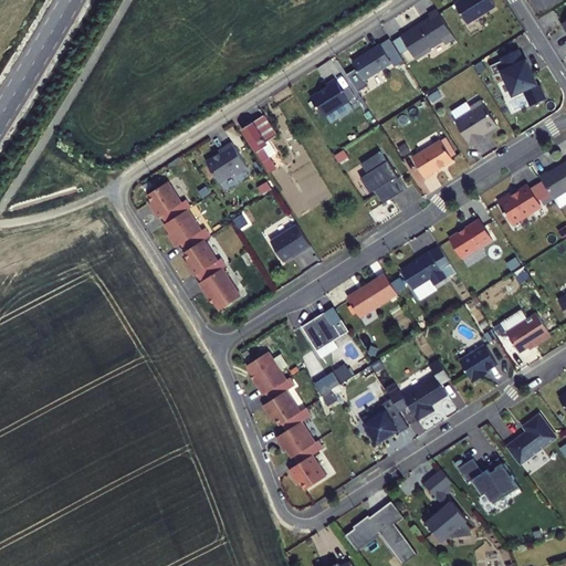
[(460,0),(454,3),(468,23),(495,6),(491,0),(460,0)]
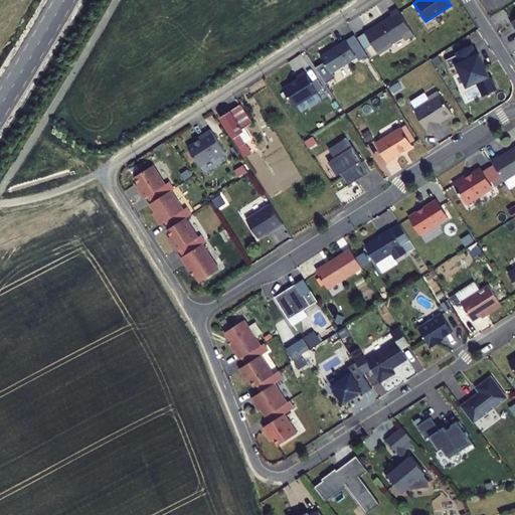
[(405,40),(413,34),(397,9),(391,13),(390,13),(392,16),(365,33),(378,54),(392,45),(391,44),(403,36),(405,40)]
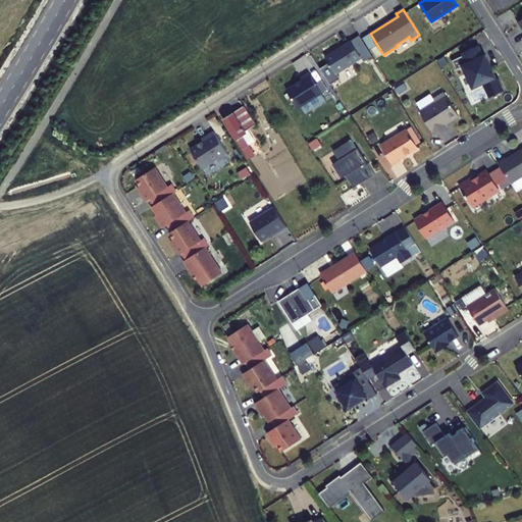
[(338,50),(334,53),(333,52),(332,52),(324,57),(335,74),(362,58),(351,41),(337,49),(338,50)]
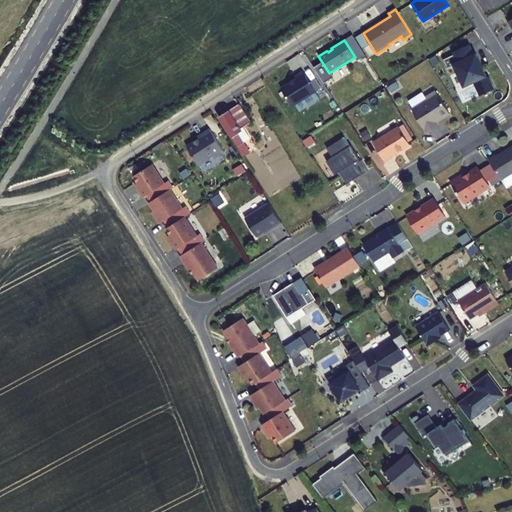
[(469,45),(453,52),(454,54),(443,59),(447,68),(454,64),(464,86),(486,76),(476,54),(474,55),(469,45)]
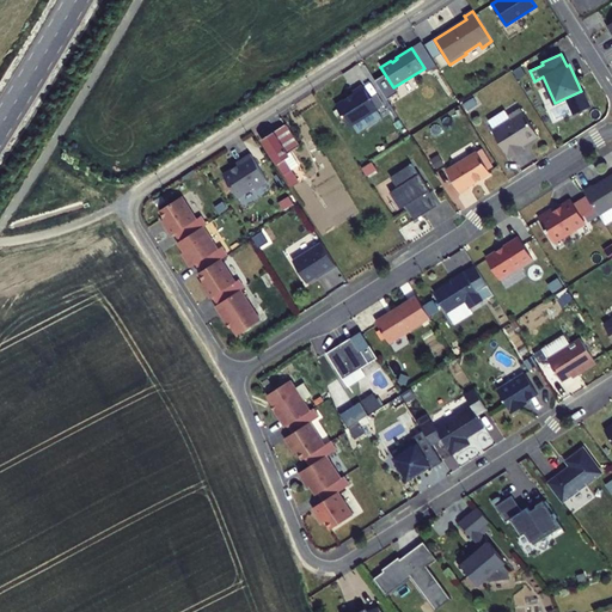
[(352,126),(377,109),(362,86),(353,92),(354,93),(352,96),(353,96),(347,101),(346,99),(336,105),(348,124),(352,126)]
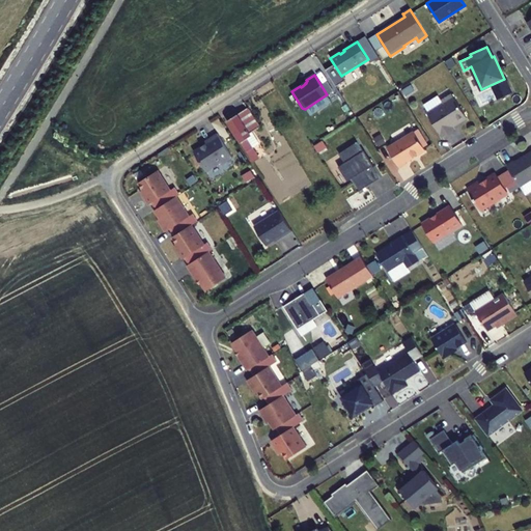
[(451,126),(456,122),(458,123),(467,118),(452,94),(442,101),(443,103),(426,113),(442,138),(454,130),(451,126)]
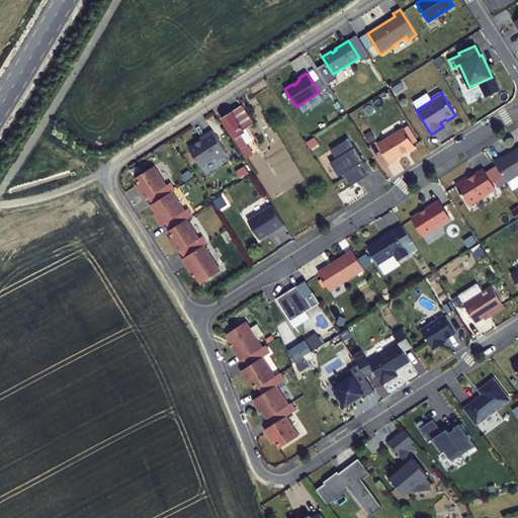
[(253,155),(246,144),(253,140),(246,128),(254,123),(243,104),(222,118),(247,159),(253,155)]
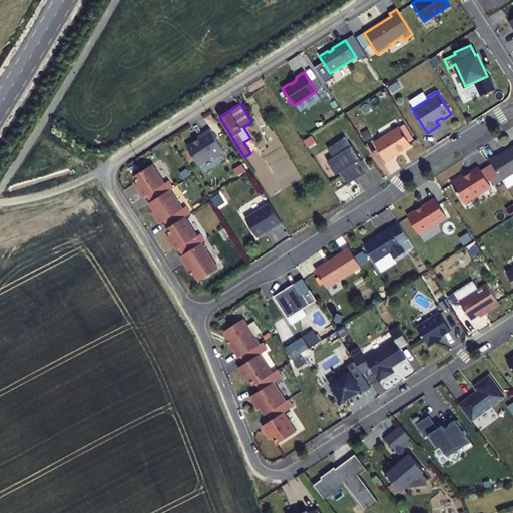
[(400,127),(374,143),(386,162),(393,157),(392,156),(411,145),(400,127)]
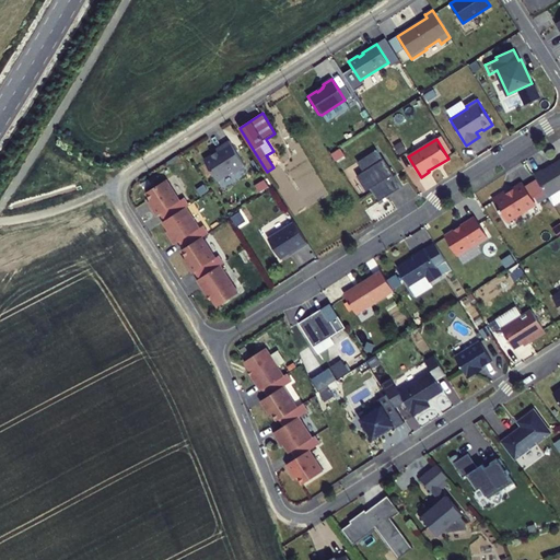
[(234,174),(245,166),(229,141),(216,150),(217,152),(203,161),(217,181),(233,171),(234,174)]
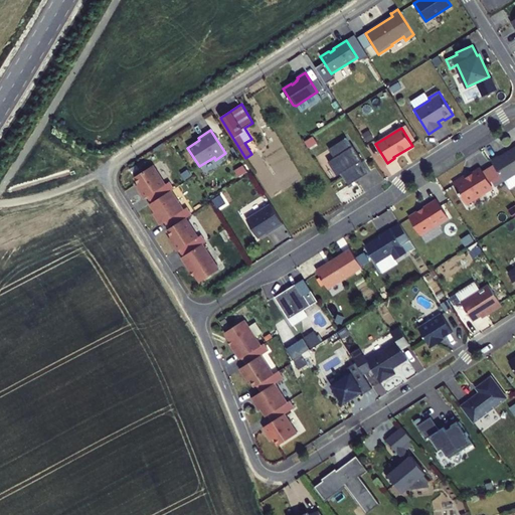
[(346,138),(329,149),(334,158),(328,162),(337,176),(342,173),(349,185),(368,173),(361,161),(362,160),(353,146),(352,147),(346,138)]
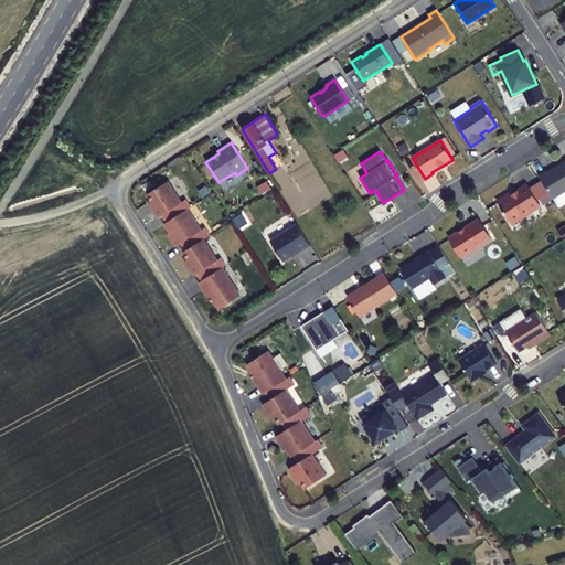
[(547,171),(539,177),(541,180),(548,192),(553,199),(564,191),(564,161),(547,172),(547,171)]
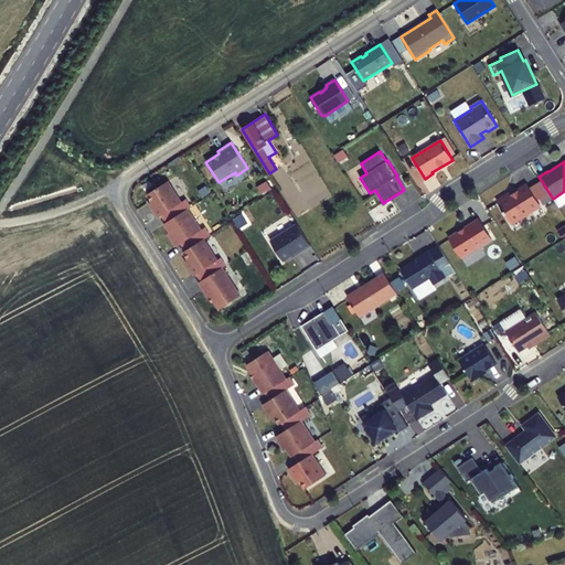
[(541,180),(530,188),(536,199),(548,192),(541,180)]
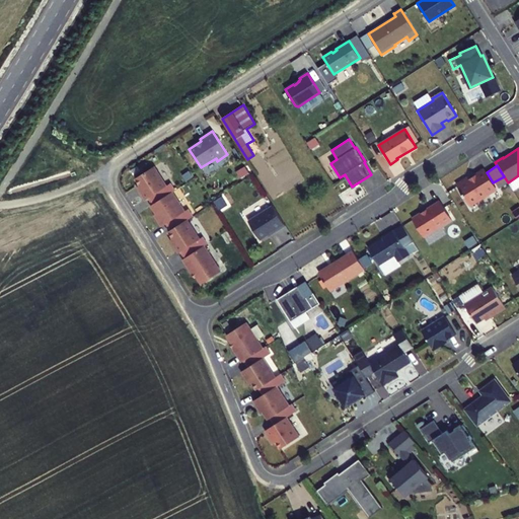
[(172,192),(175,190),(171,182),(166,186),(154,166),(136,178),(143,191),(141,193),(146,200),(148,198),(153,205),(172,192)]
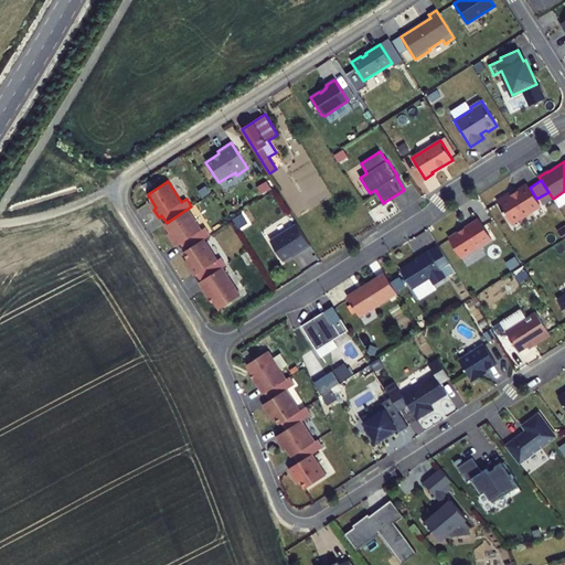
[(510,192),(497,201),(510,223),(525,213),(526,215),(536,210),(535,208),(540,204),(536,199),(530,188),(526,184),(516,191),(518,192),(512,195),(510,192)]
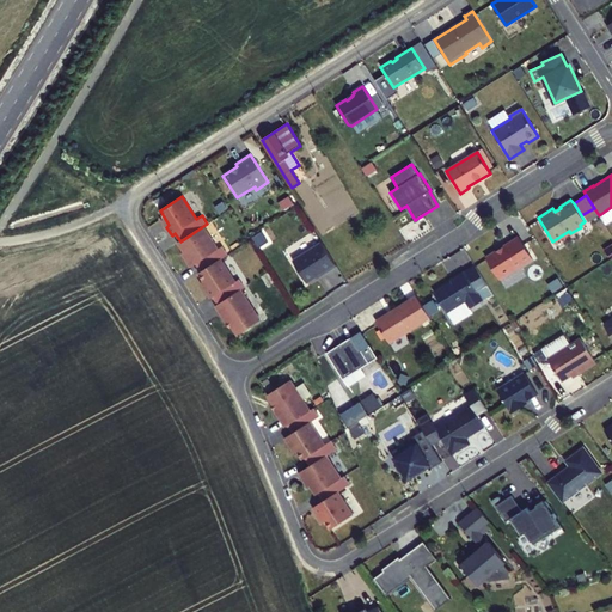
[(221,258),(227,255),(222,246),(218,249),(203,226),(181,242),(178,243),(188,257),(185,258),(191,268),(196,264),(201,271),(215,263),(221,258)]
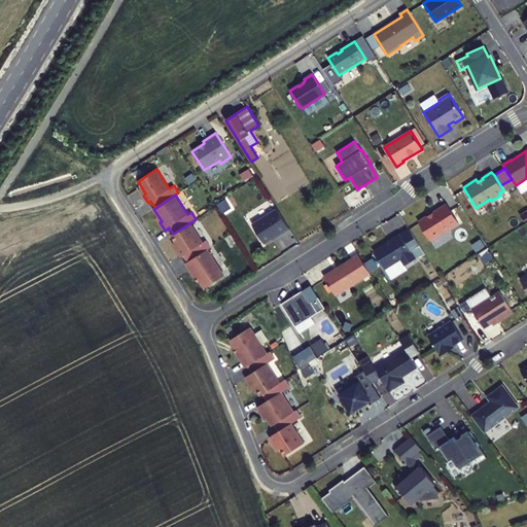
[(430,241),(458,222),(447,204),(432,213),(433,214),(428,217),(427,216),(419,222),(430,241)]
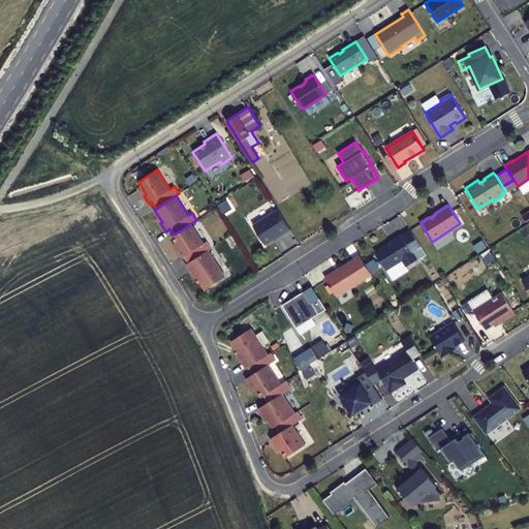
[(291,229),(278,210),(253,225),(266,245),(278,237),(279,238),(291,229)]
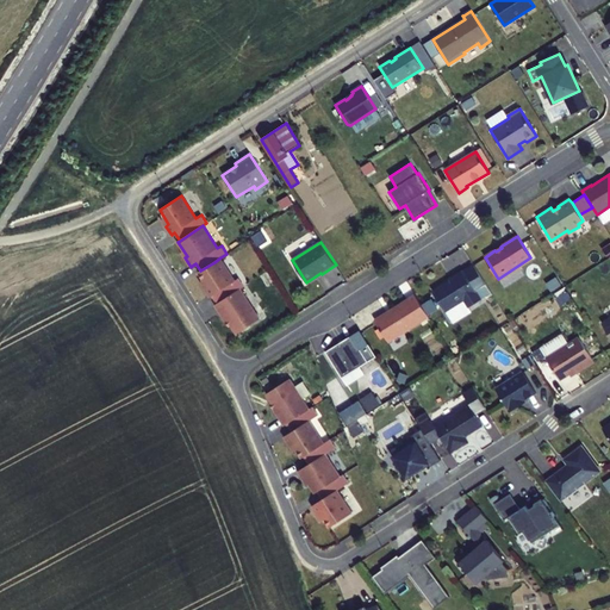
[(241,288),(244,286),(238,278),(235,280),(221,257),(215,262),(200,271),(198,272),(207,286),(205,288),(210,298),(212,296),(217,304),(241,288)]
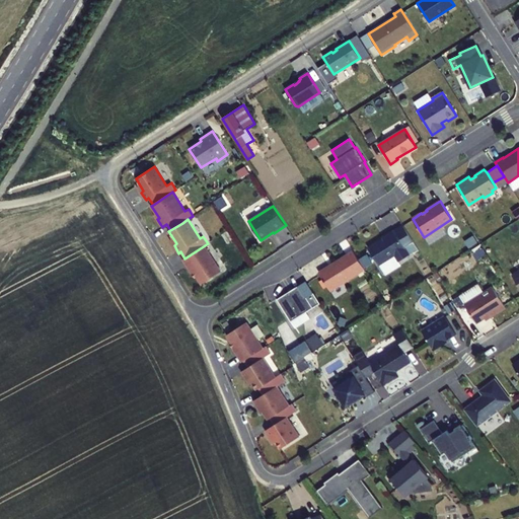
[(398,262),(410,254),(393,230),(386,235),(387,236),(368,248),(379,266),(394,255),(398,262)]
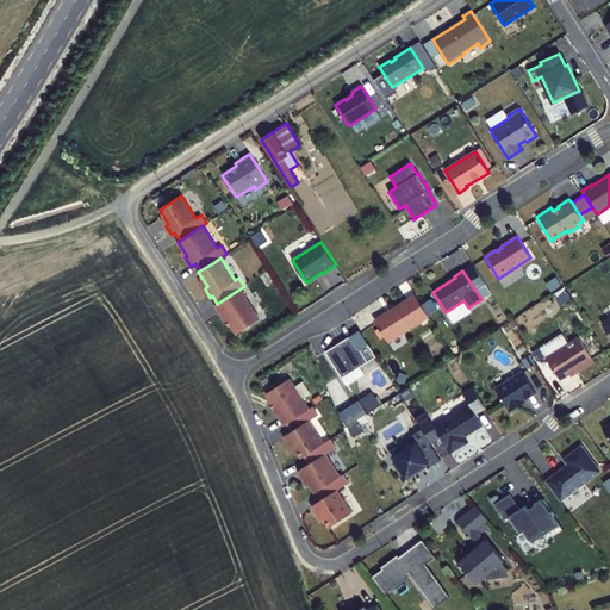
[(217,304),(216,305),(226,322),(229,321),(237,335),(260,319),(241,288),(217,304)]
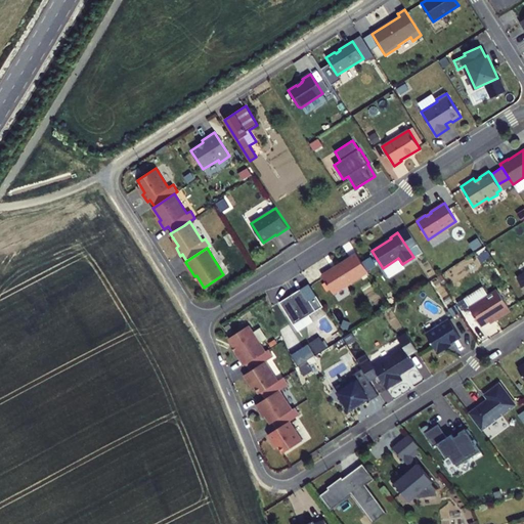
[(334,294),(368,272),(356,254),(321,275),(334,294)]
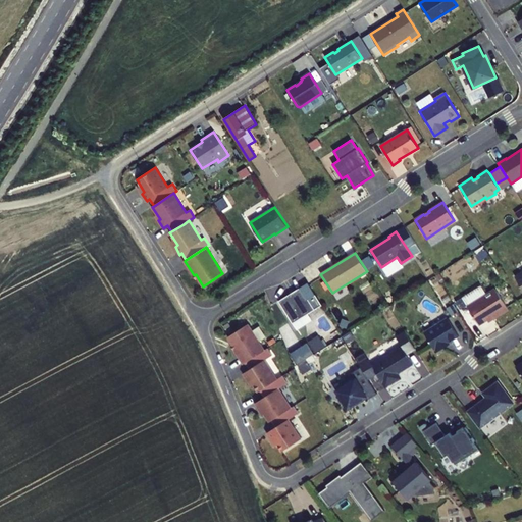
[(278,301),(293,324),(315,310),(308,299),(301,288),(278,301)]
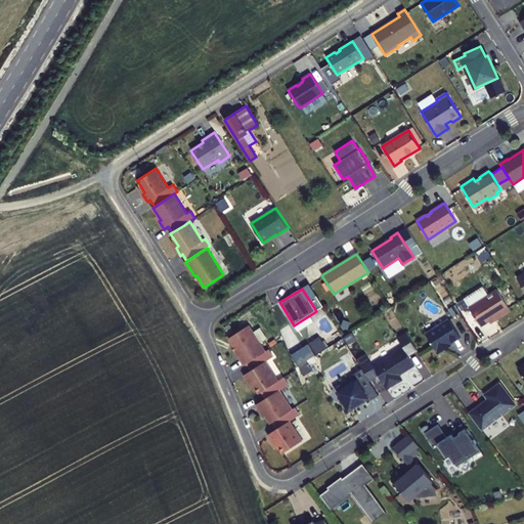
[(497,290),(469,307),(481,326),(493,318),(495,320),(511,311),(497,290)]
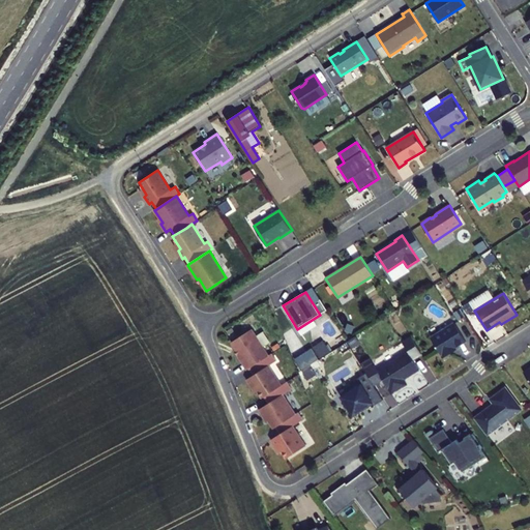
[(320,299),(313,303),(320,315),(327,311),(320,299)]
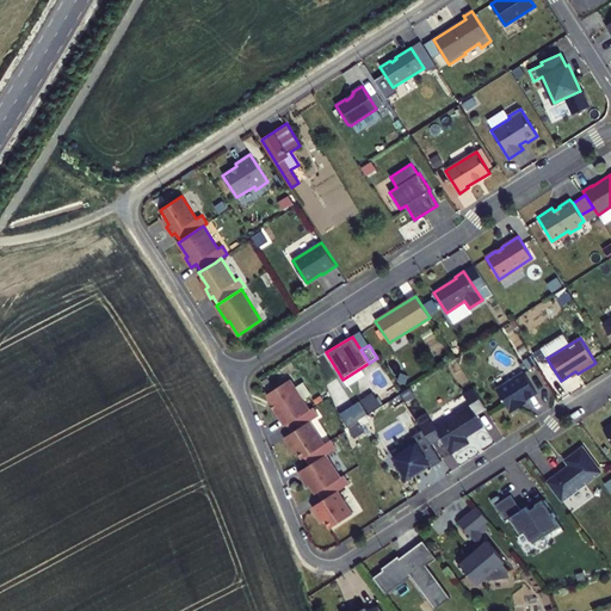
[(524,372),(497,390),(511,413),(522,406),(520,403),(537,394),(524,372)]
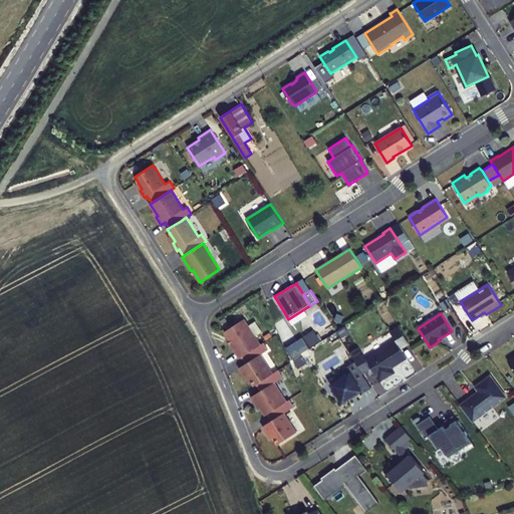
[(231,344),(240,358),(242,357),(261,345),(244,319),(225,331),(232,343),(231,344)]
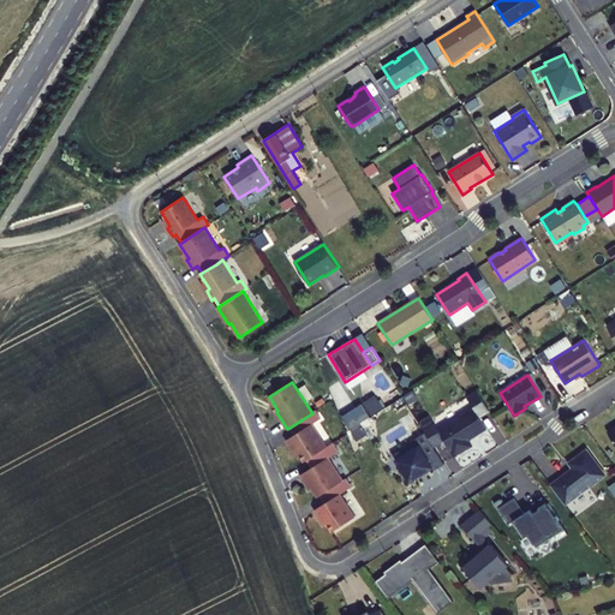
[(489,411),(477,390),(467,398),(473,408),(439,431),(454,457),(472,446),(469,440),(487,429),(479,417),(489,411)]
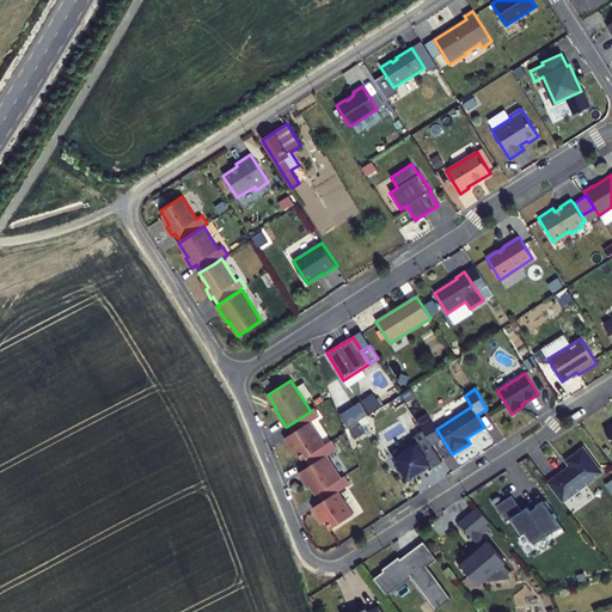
[(311,411),(288,426),(293,433),(286,438),(291,447),(294,445),(304,459),(305,458),(325,446),(311,423),(319,417),(314,409),(311,411)]
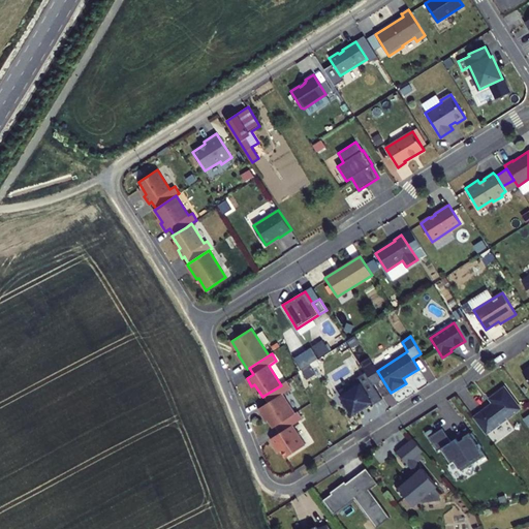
[(361,383),(366,392),(374,386),(373,384),(366,372),(356,377),(361,383)]
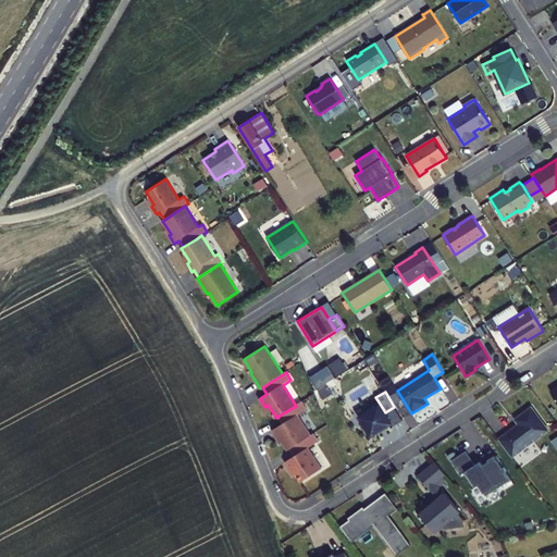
[(296,406),(277,417),(282,423),(272,430),(277,438),(280,437),(288,450),(289,449),(311,435),(298,416),(307,409),(302,401),(296,406)]
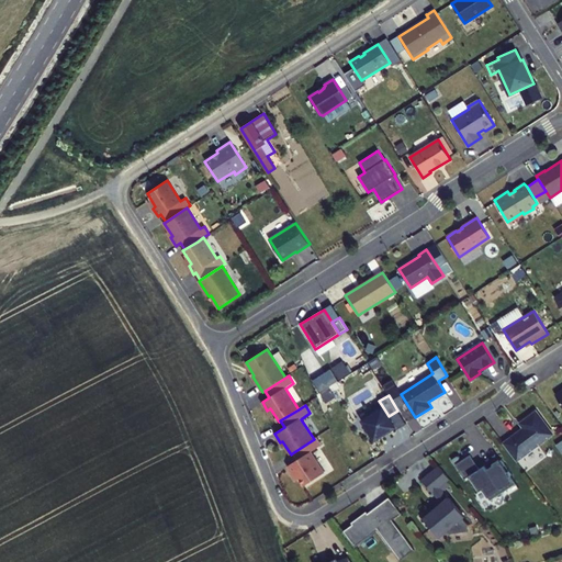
[(362,420),(374,440),(383,435),(388,431),(388,433),(395,427),(383,407),(362,420)]
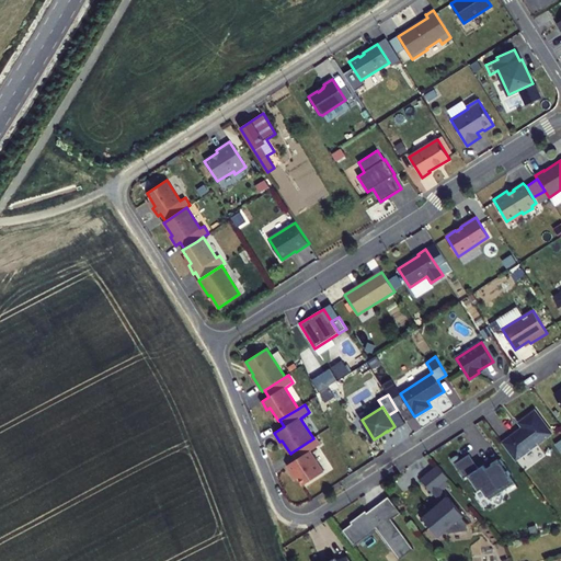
[(525,426),(502,443),(515,460),(553,432),(537,409),(521,421),(525,426)]
